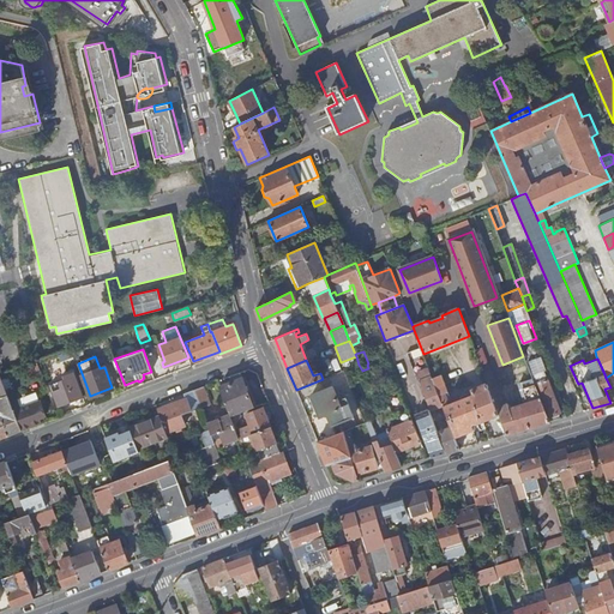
[(548,416),(560,411),(541,362),(529,367),(533,378),(534,379),(548,416)]
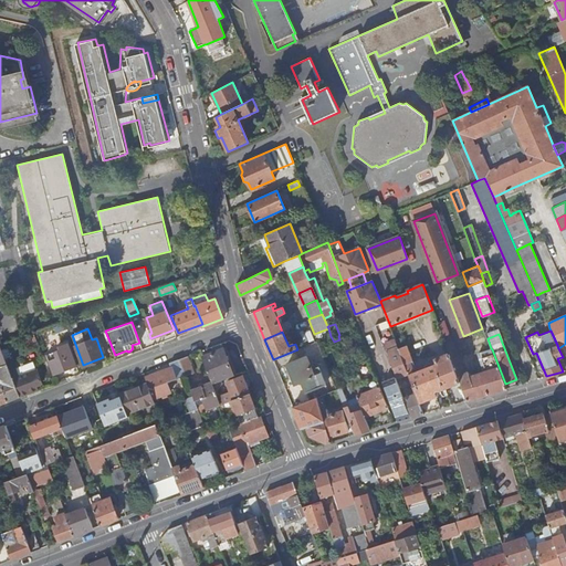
[(387,352),(390,357),(397,376),(408,371),(398,348),(396,341),(386,344),(388,350),(387,352)]
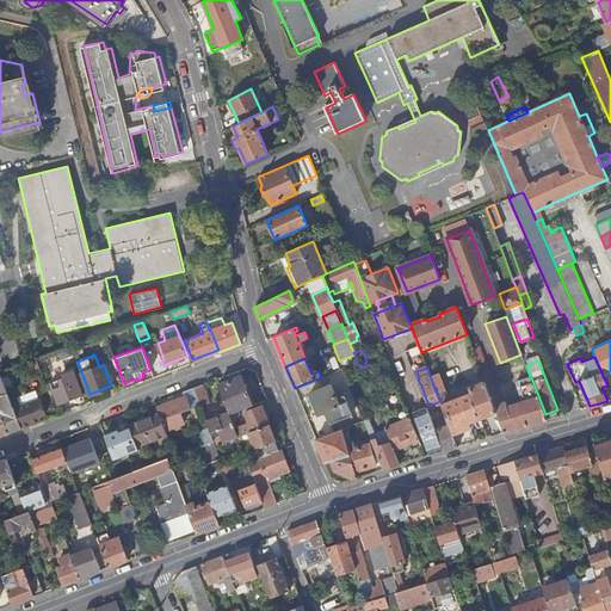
[(73,399),(76,407),(86,403),(82,395),(73,370),(63,374),(65,377),(50,383),(57,405),(73,399)]
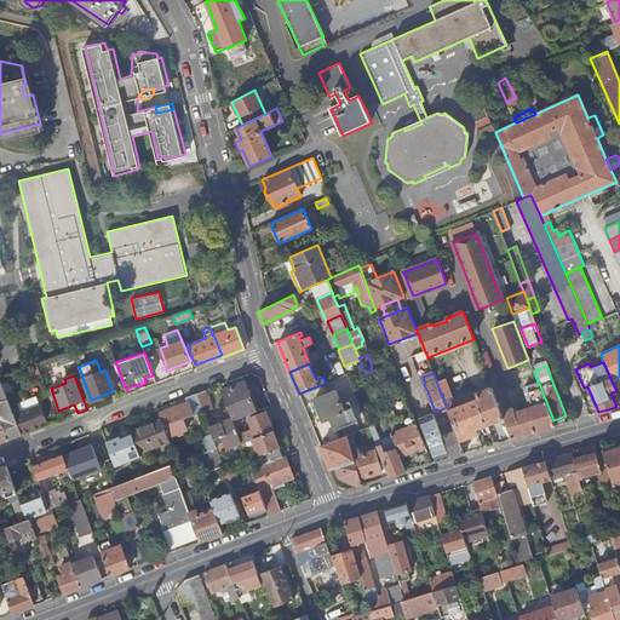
[(445,378),(436,382),(447,407),(453,405),(451,397),(453,397),(445,378)]
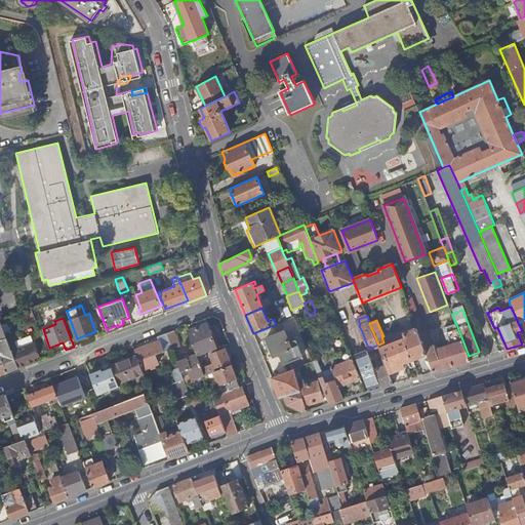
[(0,373),(17,367),(8,344),(0,322),(0,348),(1,351),(0,353),(0,373)]
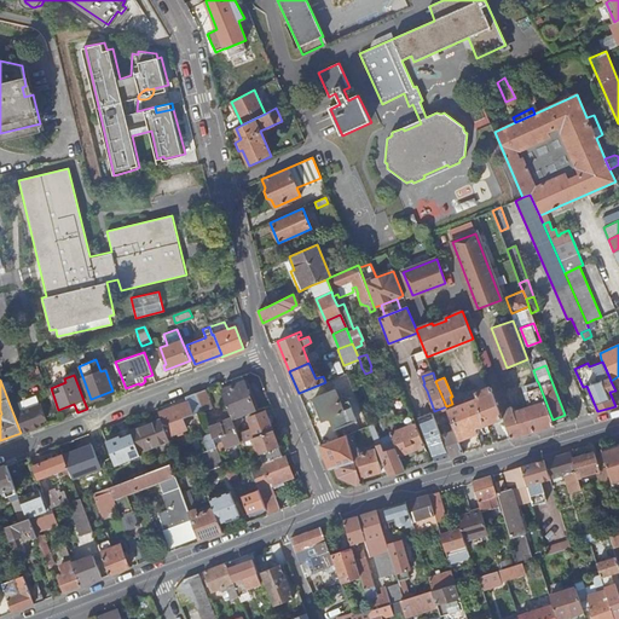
[(231,417),(232,420),(255,410),(244,381),(220,389),(231,417)]
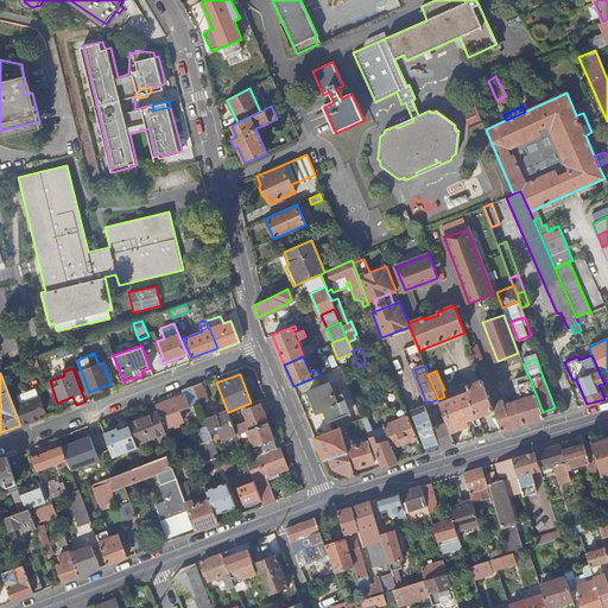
[(514,379),(519,399),(505,405),(502,399),(498,400),(492,381),(481,379),(482,380),(483,384),(483,385),(494,411),(501,430),(544,417),(543,412),(529,375),(527,374),(514,379)]
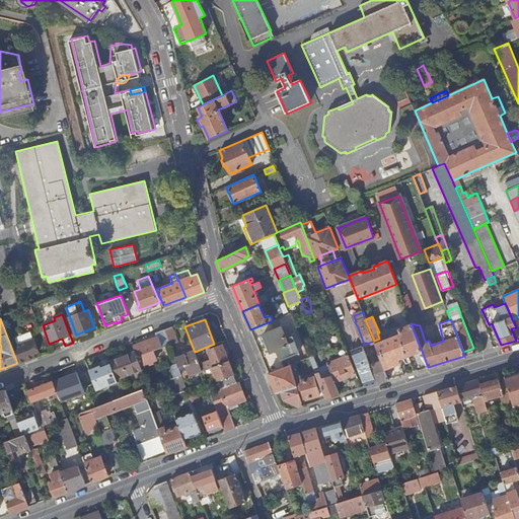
[(381,361),(388,378),(403,374),(399,362),(401,362),(399,357),(410,353),(411,354),(422,351),(413,328),(413,327),(412,324),(398,329),(400,334),(375,344),(376,347),(378,352),(381,361)]
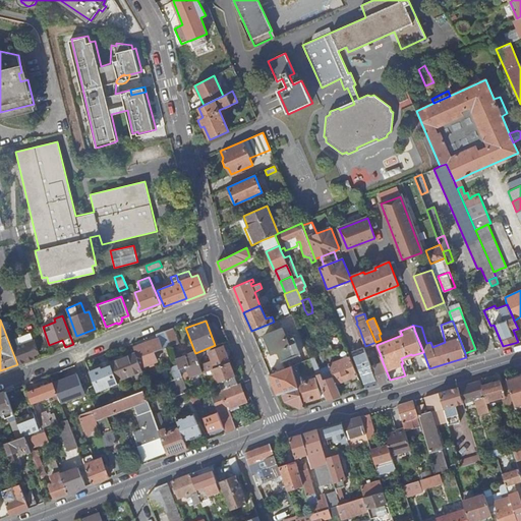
[(170,345),(171,346),(179,343),(172,328),(165,331),(170,345)]
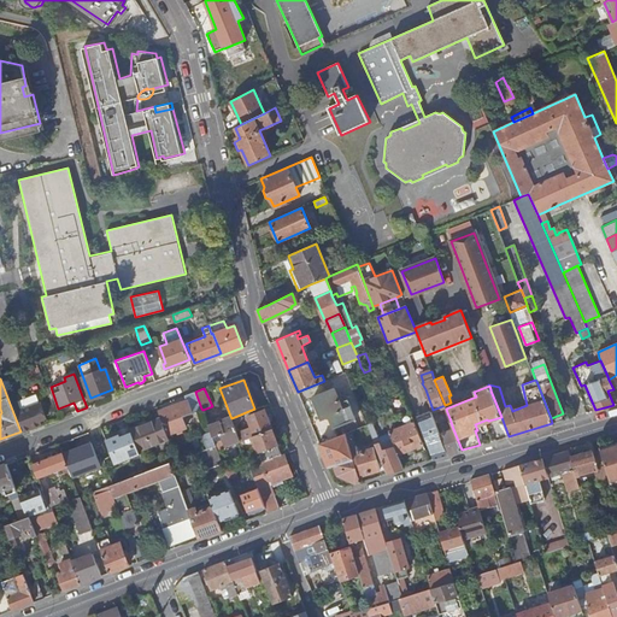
[(334,388),(312,397),(321,418),(328,416),(331,427),(354,418),(347,399),(339,401),(334,388)]
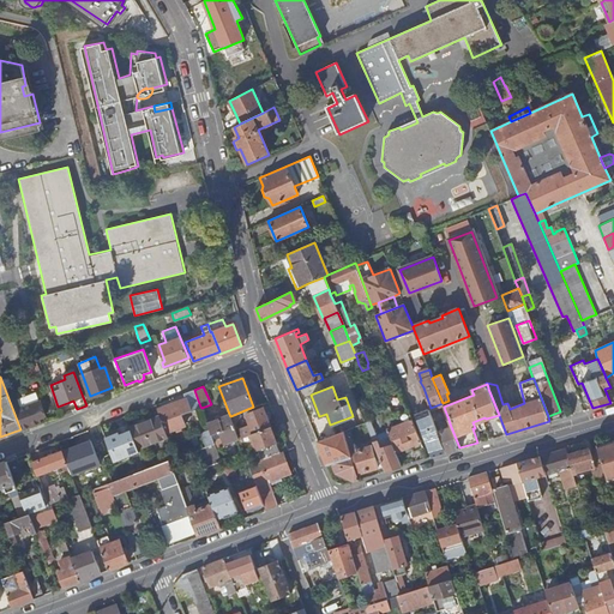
[(160,415),(166,433),(185,426),(181,415),(200,407),(194,390),(184,393),(185,398),(157,409),(160,415)]
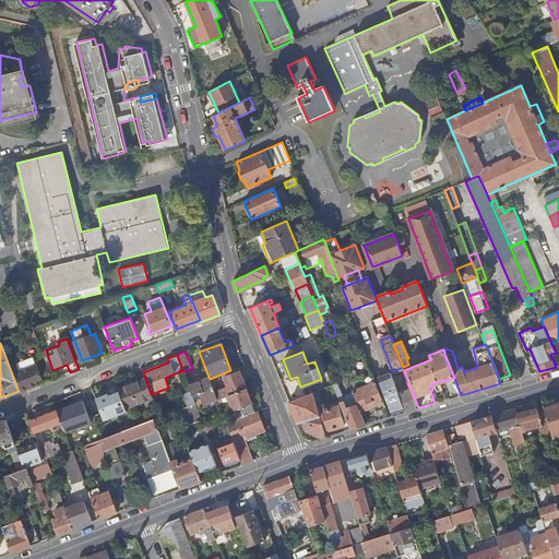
[(9,366),(19,391),(36,384),(34,379),(40,376),(33,357),(9,366)]
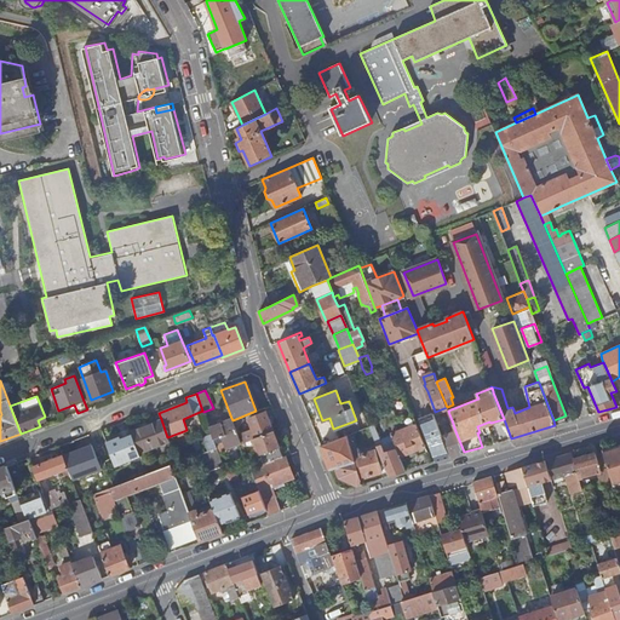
[(391,408),(382,412),(390,435),(400,457),(414,451),(417,457),(428,453),(415,424),(400,430),(396,422),(391,408)]
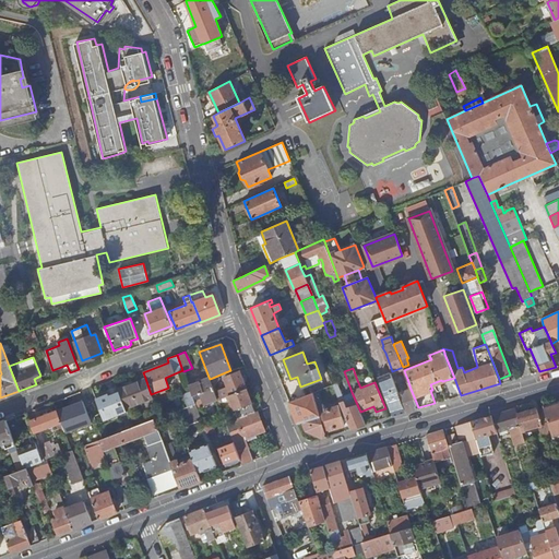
[(215,392),(217,399),(246,389),(239,371),(224,377),(227,387),(215,392)]
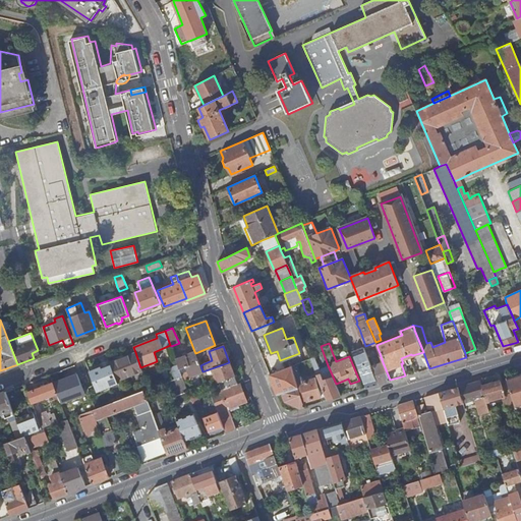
[(352,352),(366,387),(378,384),(363,347),(352,352)]
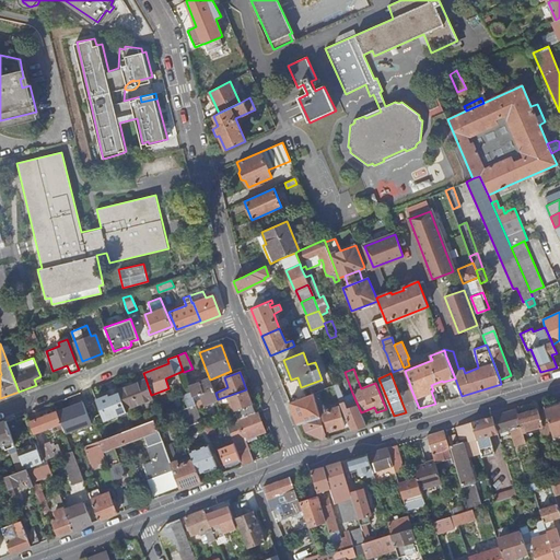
[(375,383),(373,375),(358,381),(361,388),(375,383)]
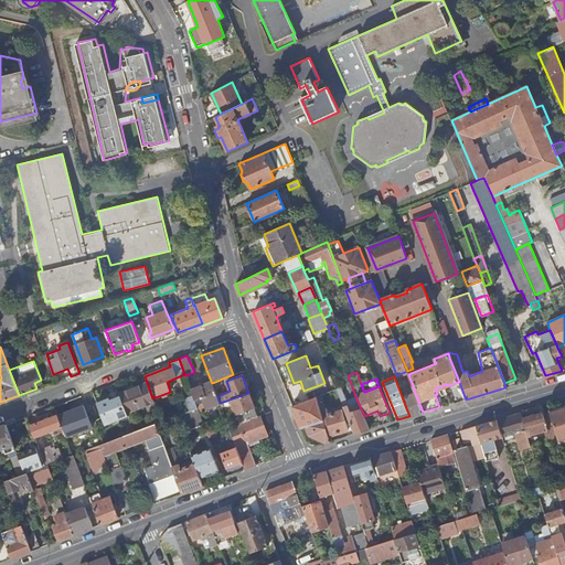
[(198,407),(199,411),(220,403),(217,396),(216,396),(212,383),(211,381),(190,390),(192,395),(198,407)]
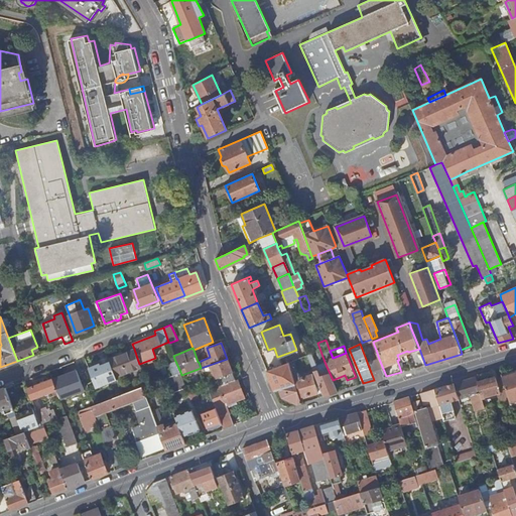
[(116,377),(141,367),(139,364),(134,349),(109,359),(116,377)]
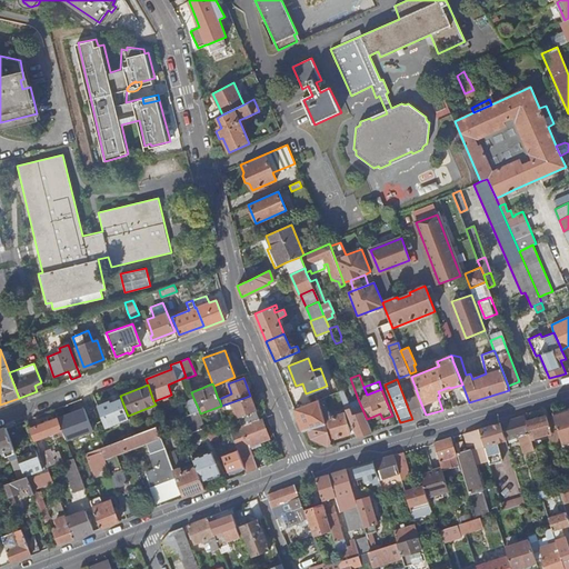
[(96,403),(106,430),(130,421),(128,416),(120,396),(96,403)]
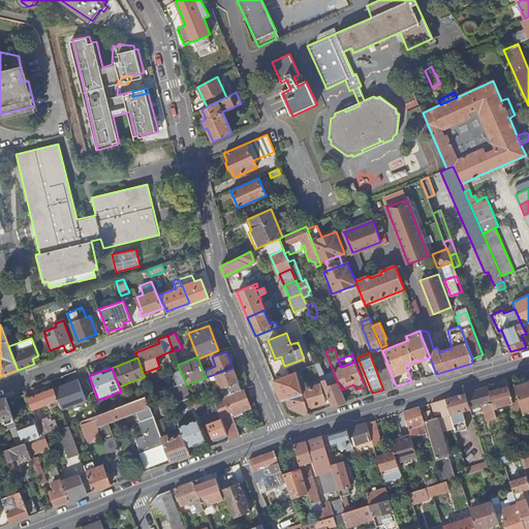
[(232,368),(206,377),(208,384),(218,380),(218,382),(216,383),(218,389),(220,387),(224,396),(241,390),(232,368)]
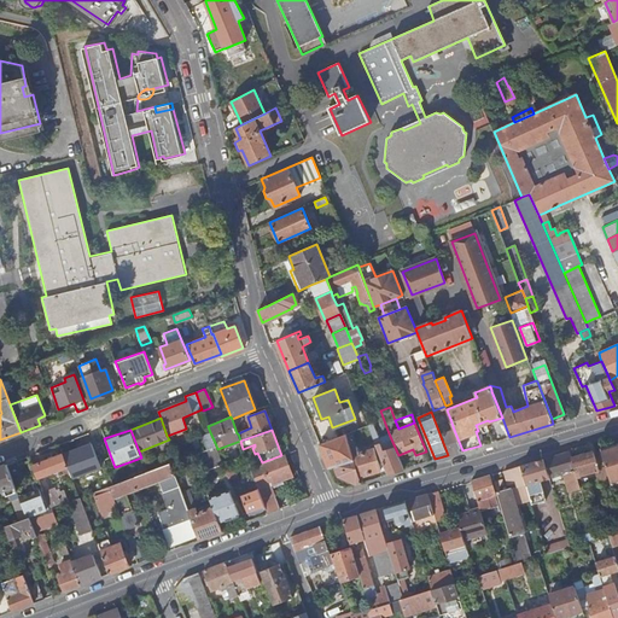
[(443,433),(452,454),(462,450),(454,430),(443,433)]
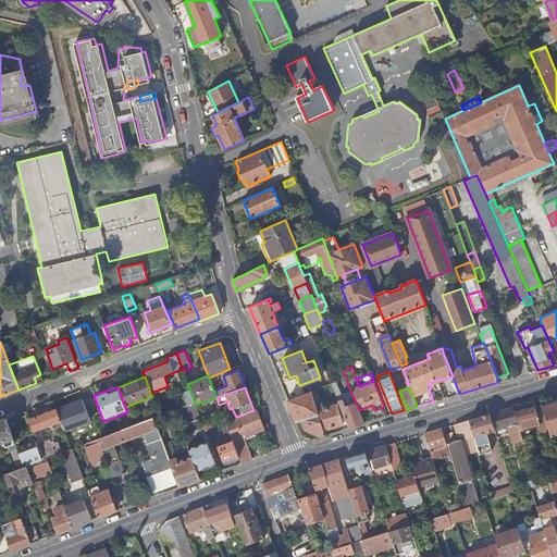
[(334,390),(349,428),(363,422),(359,410),(350,391),(341,395),(337,388),(334,390)]
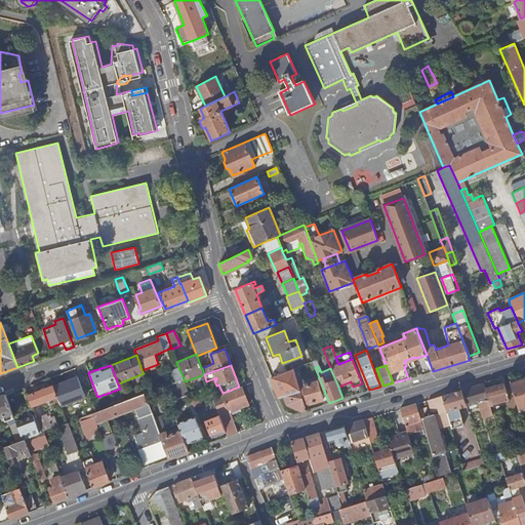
[(175,381),(184,378),(178,367),(171,370),(175,381)]
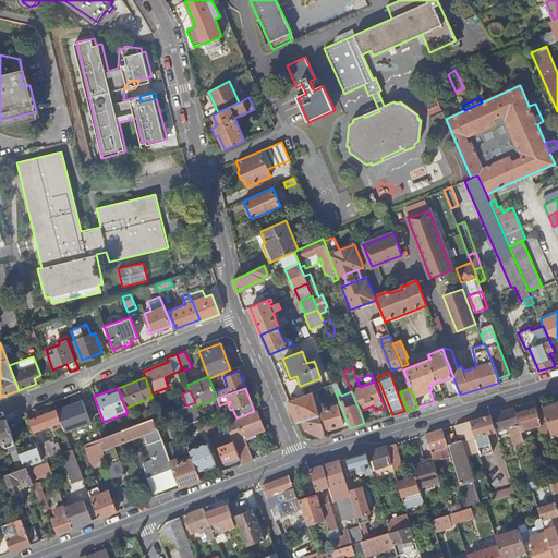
[(315,403),(312,391),(288,401),(291,410),(296,408),(302,421),(305,428),(322,436),(326,435),(318,411),(315,403)]
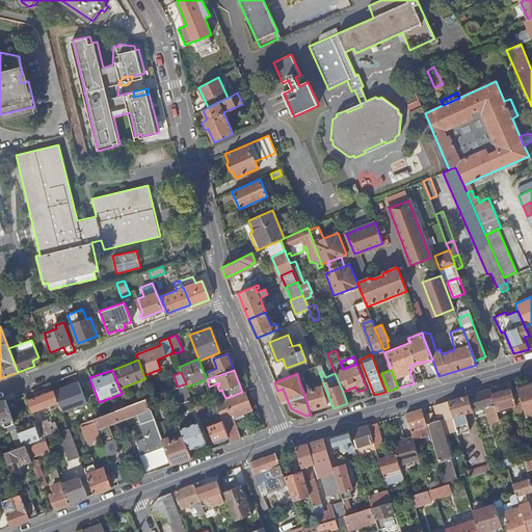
[(85,378),(54,391),(58,402),(61,410),(70,407),(67,399),(89,391),(85,378)]
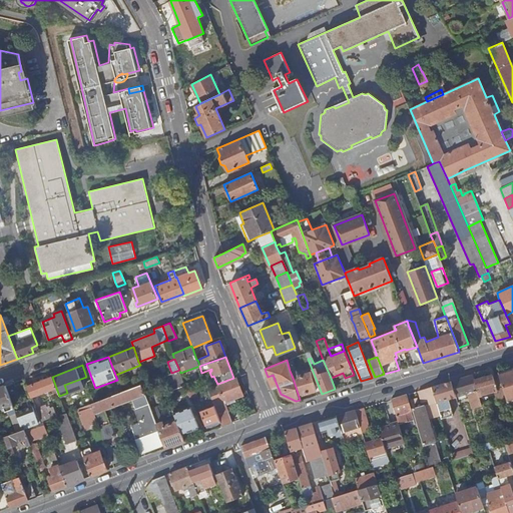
[(294,369),(290,371),(293,378),(293,377),(299,395),(316,390),(310,372),(296,376),(294,369)]
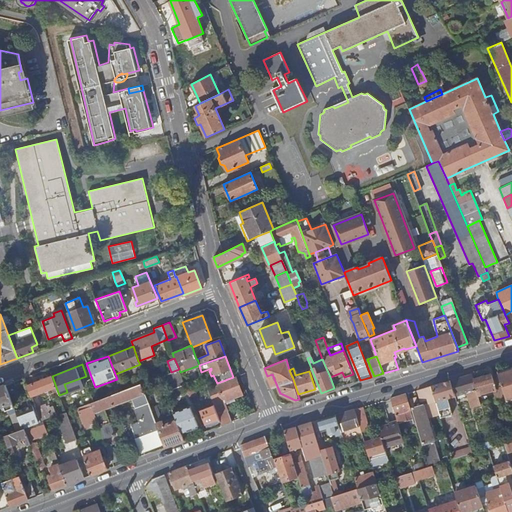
[(505,394),(508,404),(511,403),(511,368),(499,373),(505,394)]
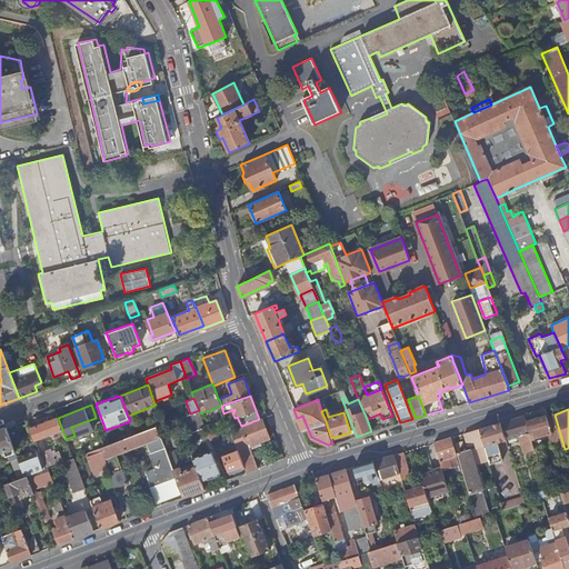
[(183,433),(205,426),(200,413),(199,410),(190,413),(177,418),(183,433)]
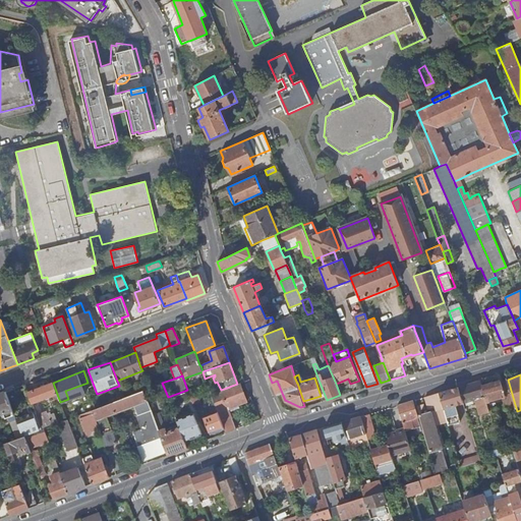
[(507,379),(483,386),(490,410),(498,408),(496,401),(499,400),(498,398),(503,396),(504,399),(506,398),(508,403),(514,401),(508,380),(507,379)]
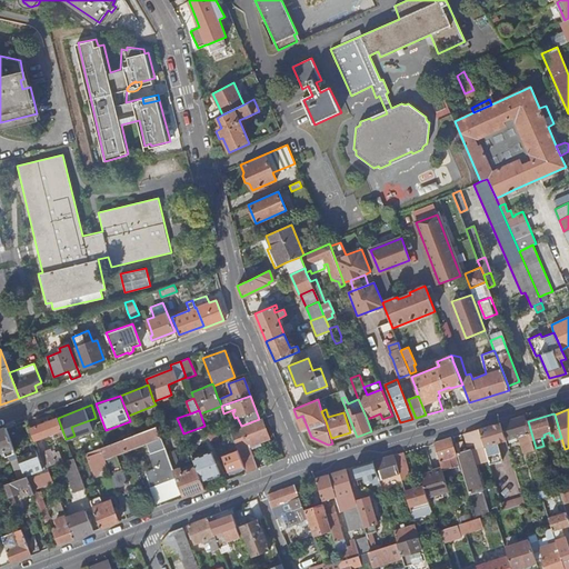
[(528,421),(526,415),(505,421),(509,439),(522,435),(526,445),(523,446),(525,451),(536,449),(536,448),(528,421)]
